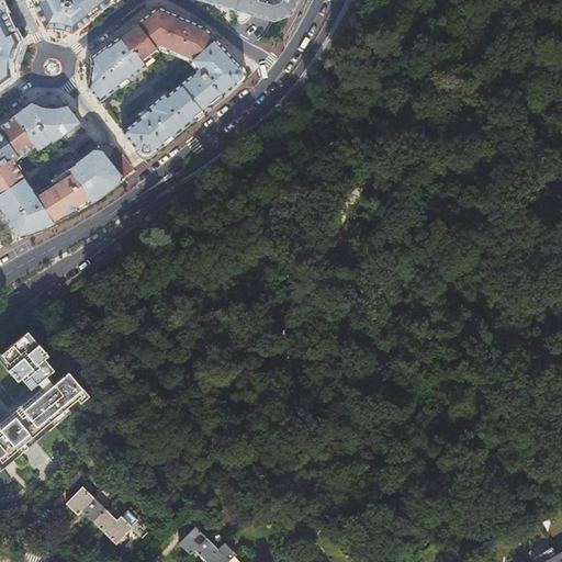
[(21,43),(15,31),(14,32),(4,12),(6,11),(0,0),(0,87),(13,78),(13,75),(12,68),(13,62),(14,55),(17,51),(18,48),(21,43)]
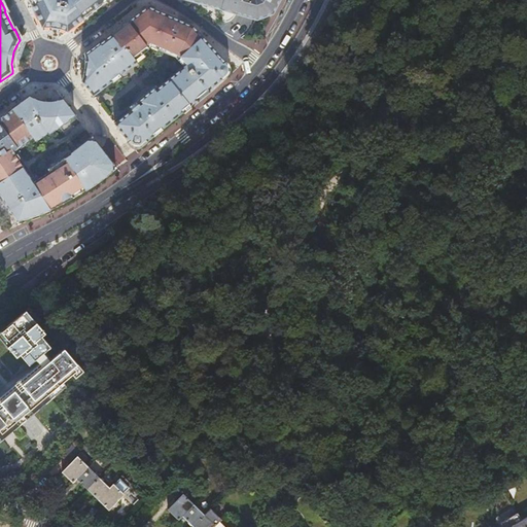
[(67,31),(83,19),(83,18),(104,0),(29,0),(42,27),(48,27),(56,27),(62,29),(67,31)]
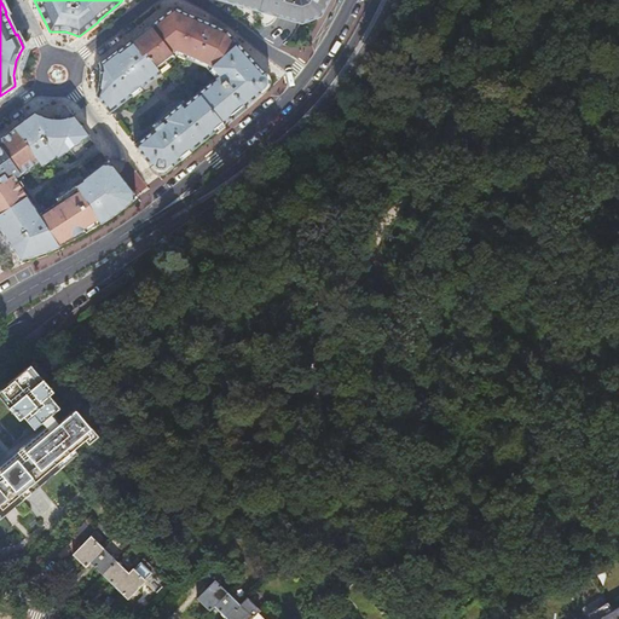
[(221,0),(277,16),(301,23),(314,17),(319,16),(320,16),(328,0),(221,0)]
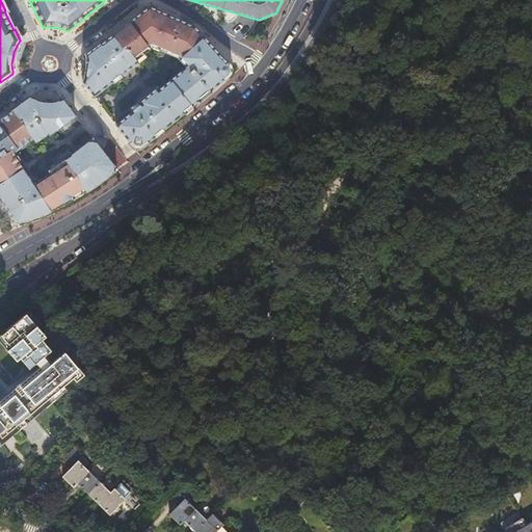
[(84,80),(83,82),(94,97),(100,91),(112,82),(120,75),(121,75),(136,62),(134,59),(143,53),(149,48),(147,45),(151,43),(160,46),(158,50),(164,52),(165,49),(173,52),(171,56),(179,59),(183,56),(189,63),(185,68),(183,69),(176,74),(162,86),(157,89),(156,87),(153,89),(138,102),(140,104),(139,105),(132,111),(123,120),(115,125),(136,152),(155,137),(158,134),(163,130),(184,113),(192,106),(198,101),(210,90),(214,87),(225,78),(233,70),(233,69),(194,26),(149,6),(101,44),(100,43),(85,54),(86,60),(87,67),(86,74),(84,80)]
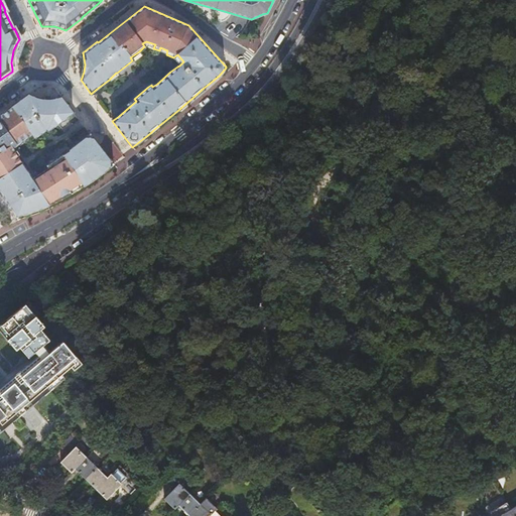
[(141,54),(139,51),(130,57),(132,60),(133,61),(141,54)]
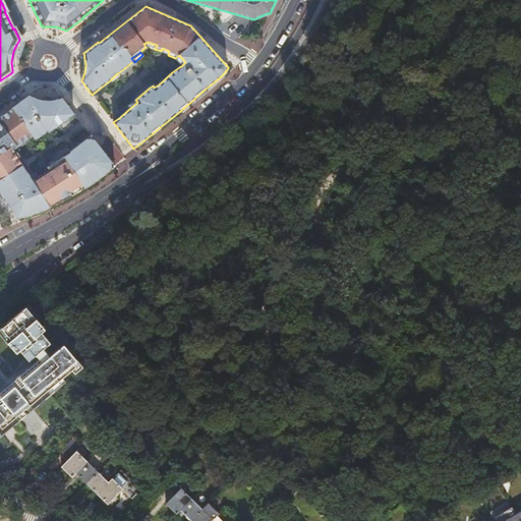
[(175,58),(181,66),(185,62),(179,55),(175,58)]
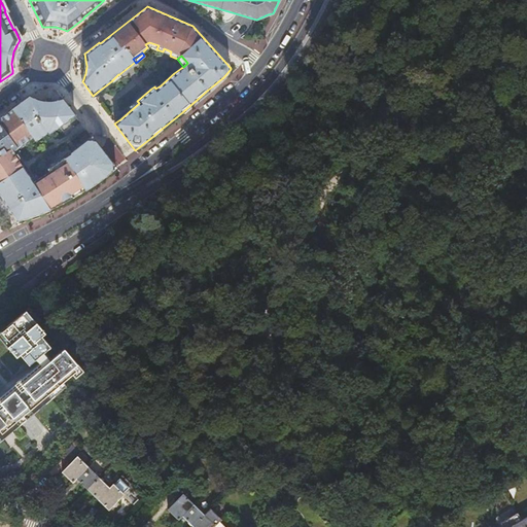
[(120,76),(118,74),(111,81),(112,82),(120,76)]
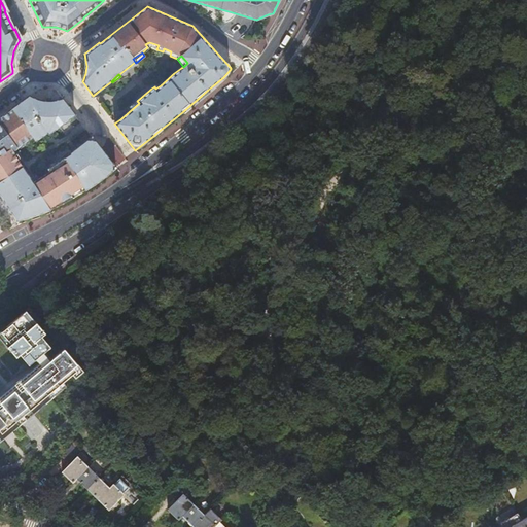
[(208,90),(197,100),(198,102),(210,92),(208,90)]
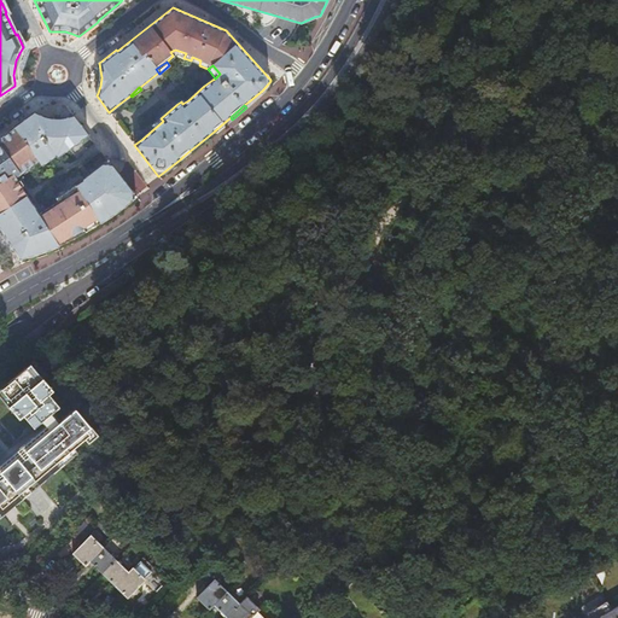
[(0,222),(22,257),(27,255),(41,250),(56,245),(58,244),(59,245),(73,239),(86,232),(99,223),(112,215),(124,207),(136,197),(108,161),(106,159),(106,161),(104,157),(99,151),(81,164),(88,174),(82,179),(81,178),(73,184),(74,186),(56,200),(58,203),(39,215),(17,182),(23,179),(21,174),(22,173),(29,168),(38,162),(41,165),(54,156),(57,158),(69,149),(75,158),(93,144),(87,135),(73,116),(69,117),(63,118),(58,118),(52,118),(44,116),(39,115),(35,112),(15,127),(15,128),(0,139),(0,222)]
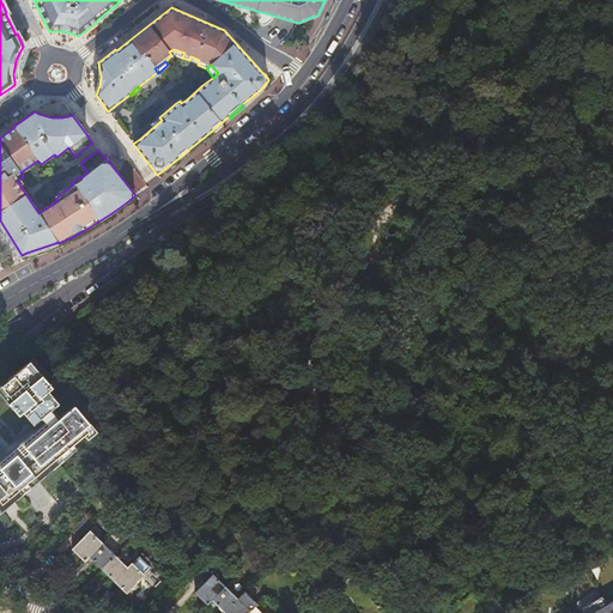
[(150,125),(152,128),(161,121),(157,117),(150,125)]
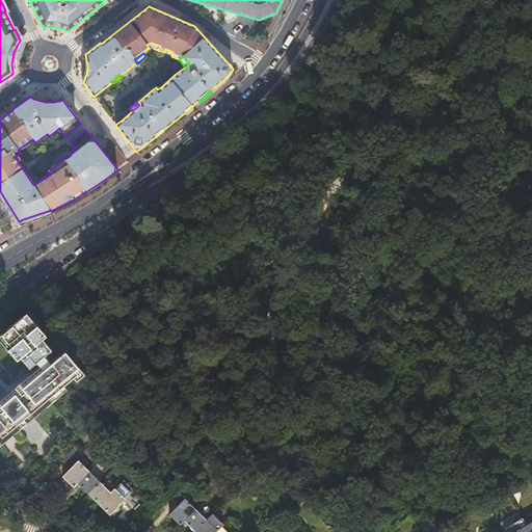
[(192,106),(184,113),(185,115),(193,108),(192,106)]
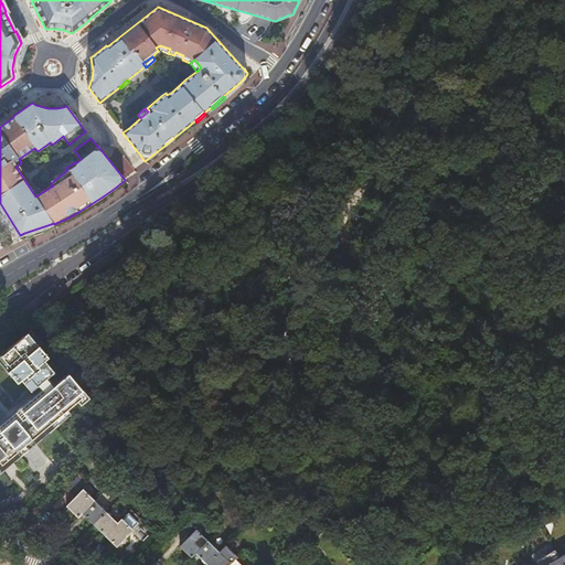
[(168,142),(164,146),(166,148),(174,139),(173,138),(168,142)]
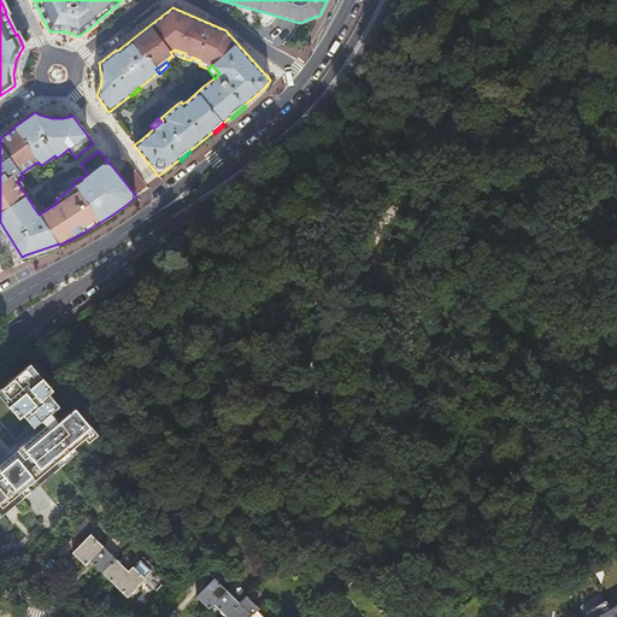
[(58,246),(59,245),(58,244),(56,245),(41,250),(27,254),(22,257),(0,222),(0,227),(21,258),(29,256),(43,251),(58,246)]
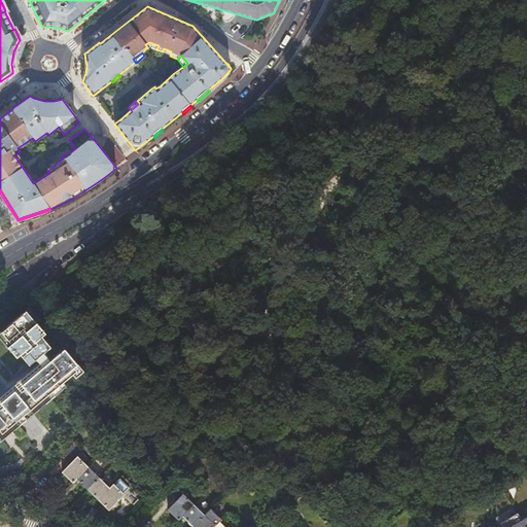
[(28,365),(29,365),(58,341),(30,308),(0,332),(0,353),(8,363),(13,359),(23,370),(28,365)]
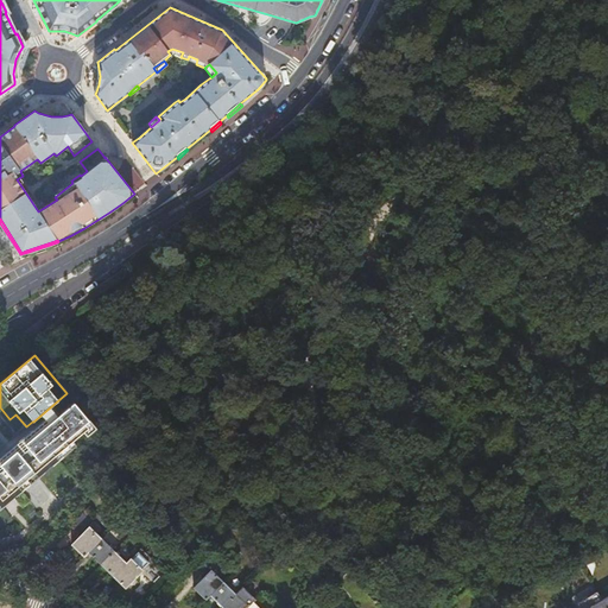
[(70,405),(26,442),(26,443),(36,454),(48,444),(56,455),(56,454),(73,441),(84,431),(88,426),(86,423),(88,420),(74,403),(74,401),(70,405)]
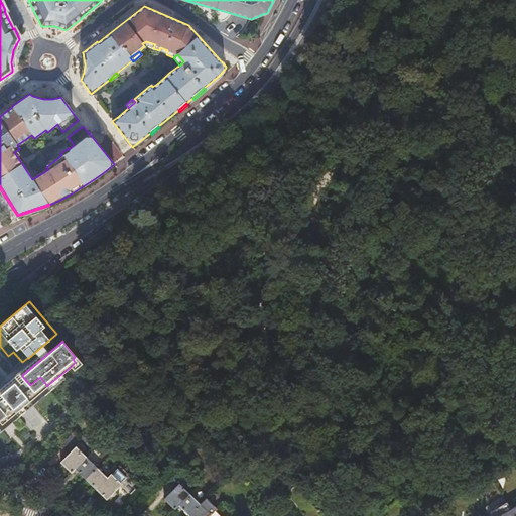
[(62,341),(62,342),(75,357),(76,356),(62,341)]
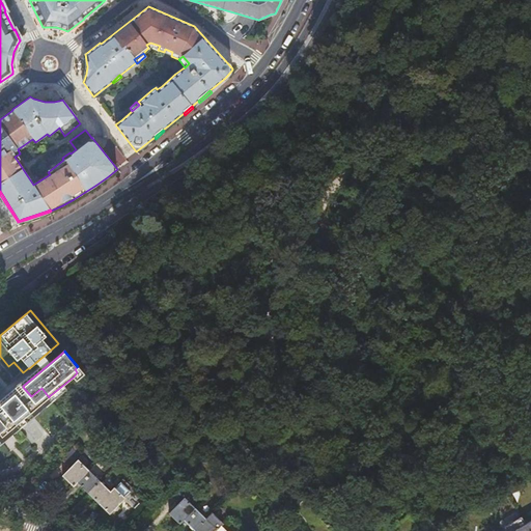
[(0,363),(15,381),(29,368),(28,368),(23,372),(14,362),(8,366),(0,356),(0,363)]
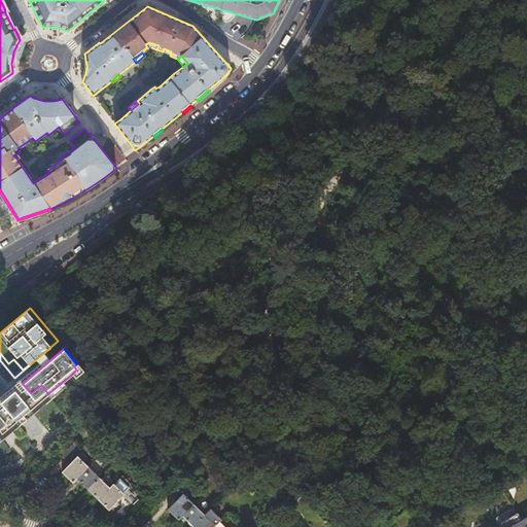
[(77,364),(76,364),(74,366),(76,370),(73,374),(76,377),(82,372),(77,364)]
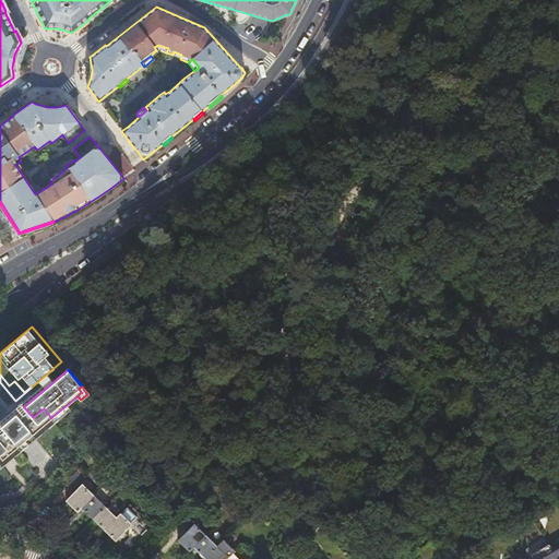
[(24,407),(24,406),(23,407),(20,403),(10,411),(0,418),(0,467),(22,450),(34,439),(55,421),(51,418),(44,408),(33,417),(24,407)]
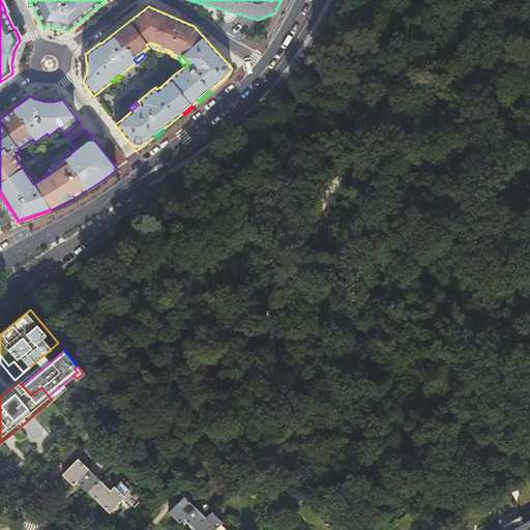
[(49,395),(49,396),(52,400),(66,387),(63,384),(49,395)]
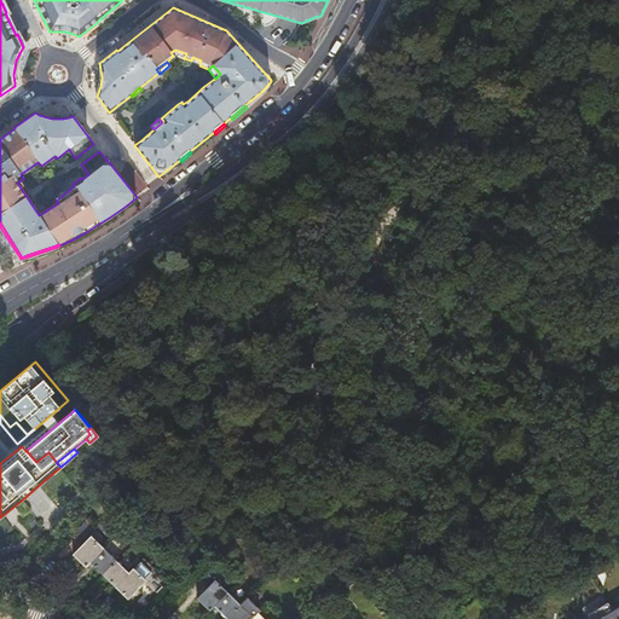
[(85,544),(92,536),(97,532),(86,521),(74,533),(85,544)]
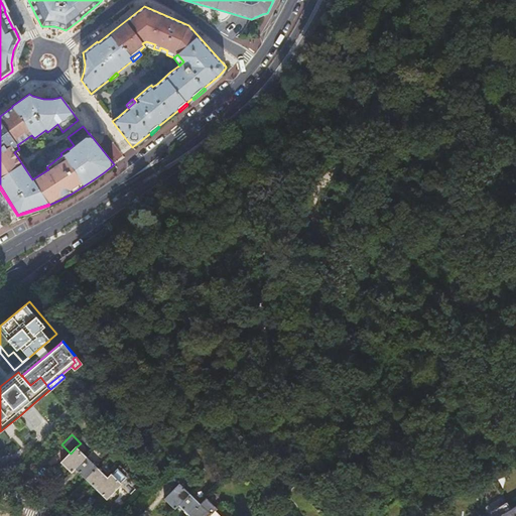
[(72,472),(76,469),(87,458),(77,446),(71,454),(61,462),(72,472)]
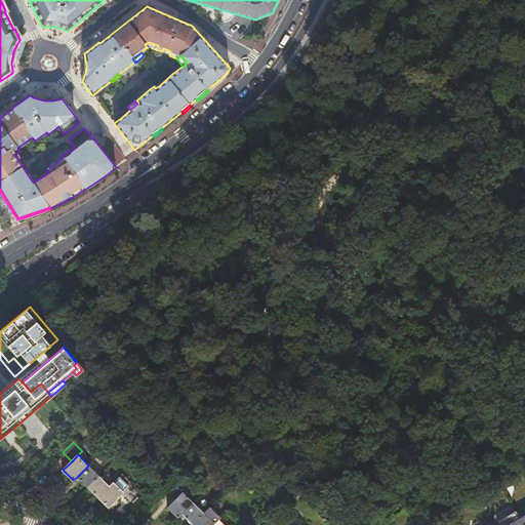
[(87,487),(98,476),(88,466),(77,477),(87,487)]
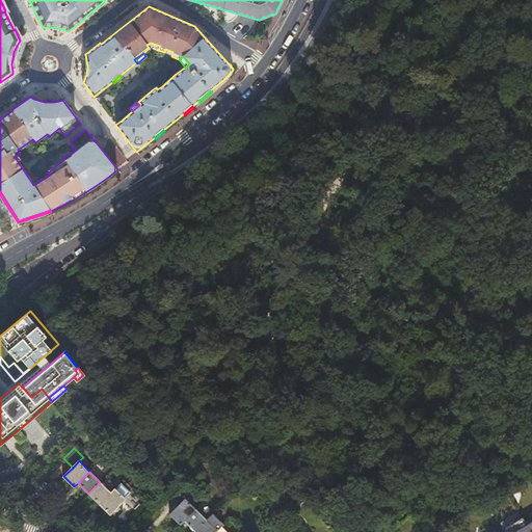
[(111,493),(100,482),(88,494),(100,504),(111,493)]
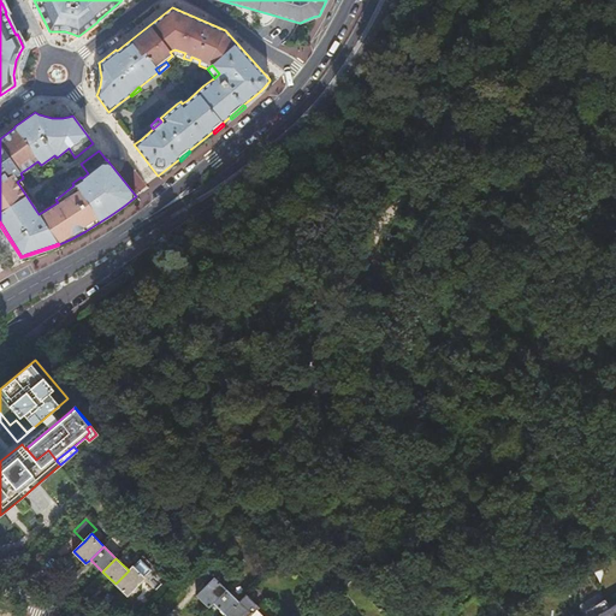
[(129,570),(116,584),(126,594),(144,576),(134,566),(129,570)]
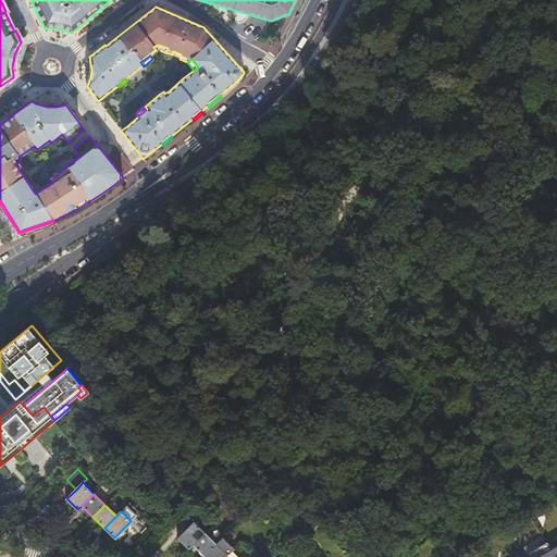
[(188,549),(193,545),(205,533),(195,522),(177,537),(188,549)]
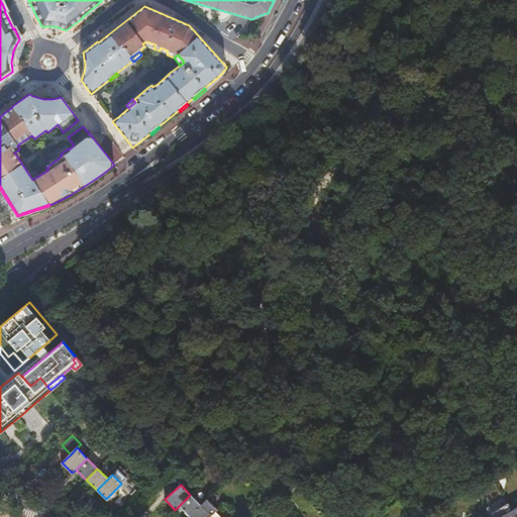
[(179,506),(190,516),(201,505),(190,495),(179,506)]
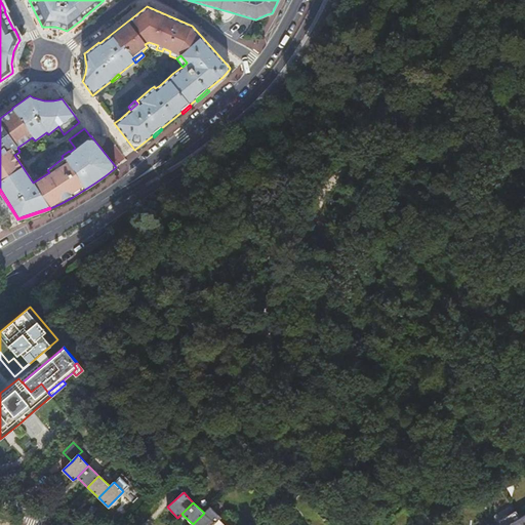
[(193,524),(213,524),(215,524),(219,519),(221,518),(210,507),(204,513),(193,524)]
